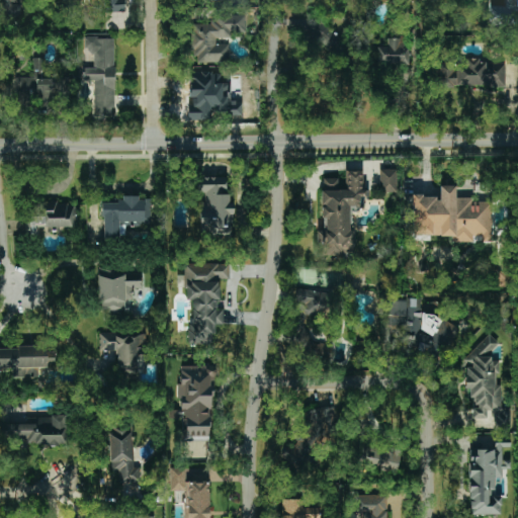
[(0,0),(0,5),(3,6),(4,17),(17,17),(17,9),(13,9),(13,1),(33,1),(33,0),(0,0)]
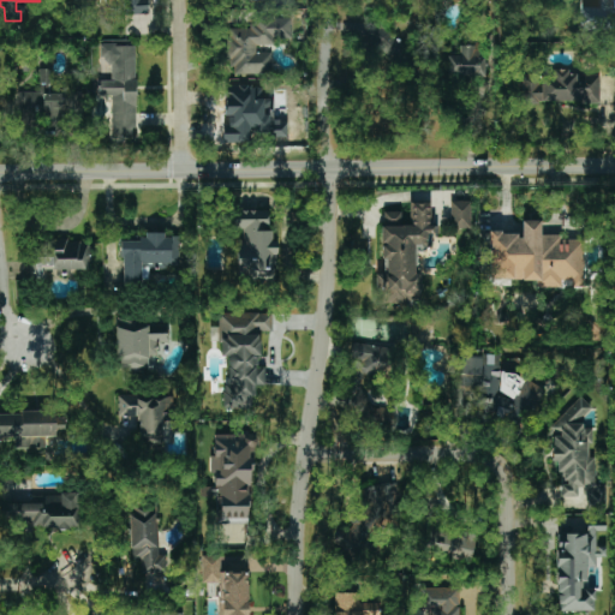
[(79,0),(124,0),(124,15),(145,15),(145,0),(71,0),(79,0)]
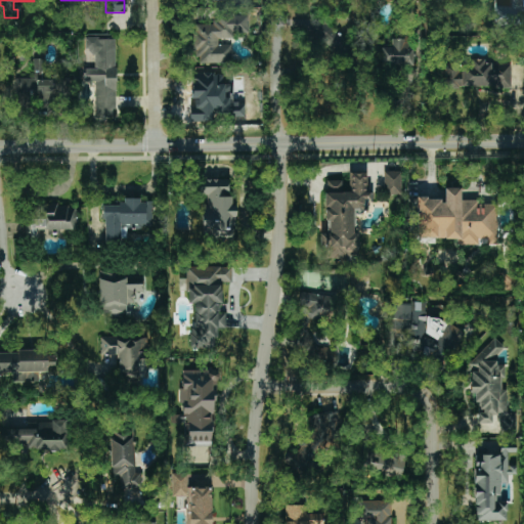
[(495,24),(523,23),(523,0),(511,0),(512,7),(495,7),(495,24)]
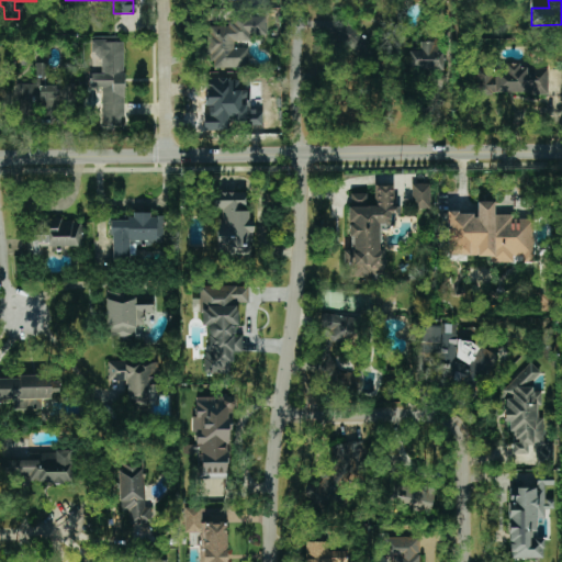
[(248,67),(248,42),(267,41),(266,15),(228,17),(228,25),(211,26),(212,68),(248,67)]
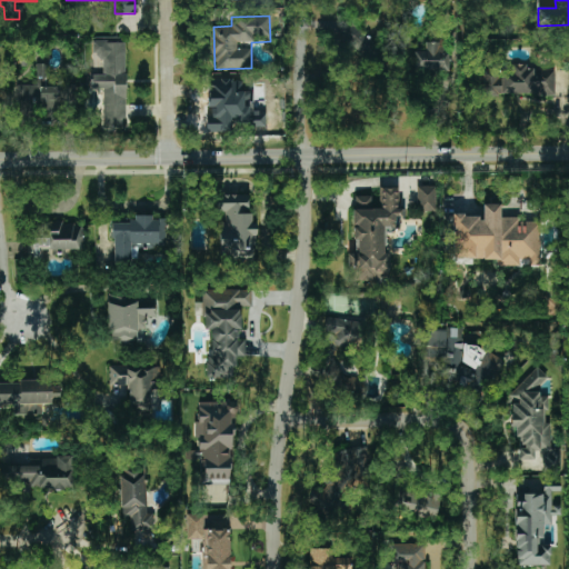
[(103,128),(126,129),(127,42),(99,42),(99,73),(92,73),(92,89),(103,89),(103,128)]
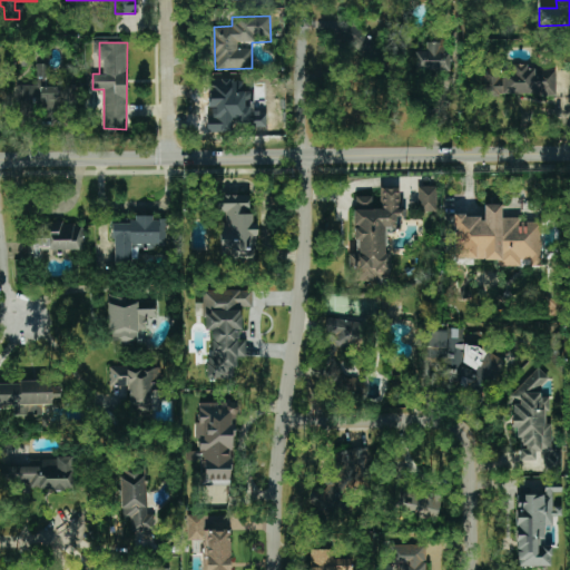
[(450,71),(450,52),(444,52),(444,42),(425,42),(425,52),(415,52),(415,71),(450,71)]
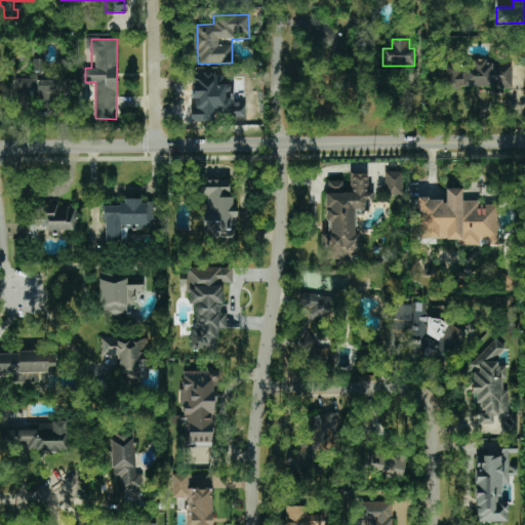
[(512,63),(470,63),(470,67),(445,67),(445,87),(512,88),(512,63)]
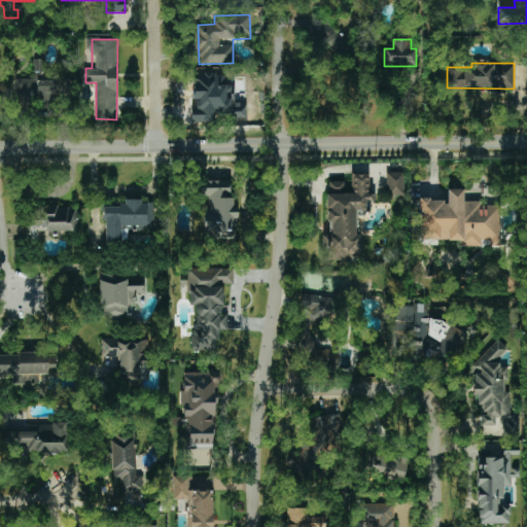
[(16,78),(15,103),(61,104),(62,80),(16,78)]
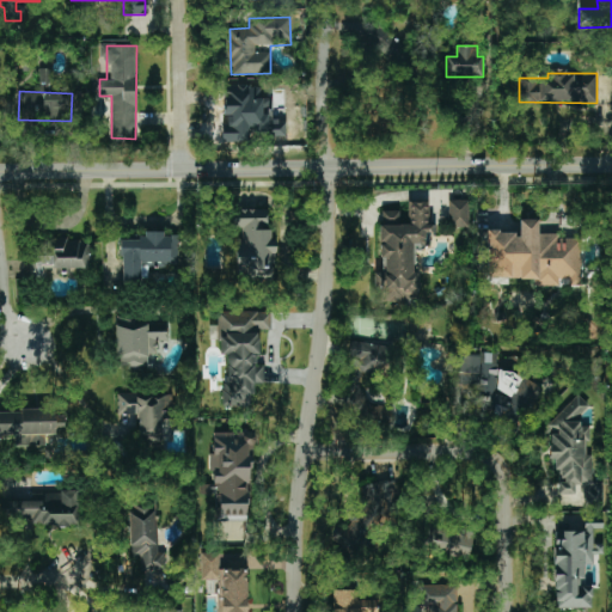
[(470,227),(469,200),(448,201),(448,227),(470,227)]
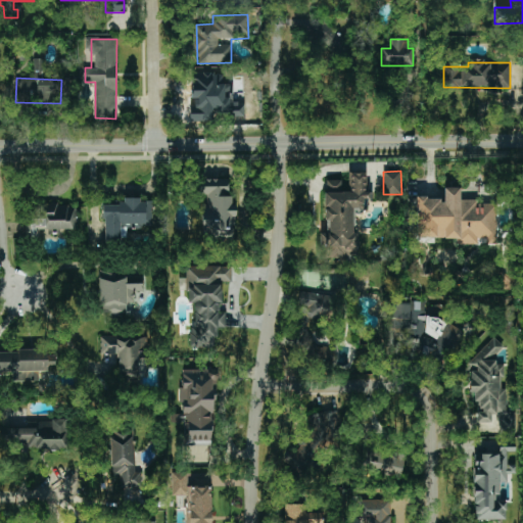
[(358,257),(357,233),(354,233),(353,208),(364,208),(364,199),(371,199),(371,191),(367,192),(366,172),(346,173),(346,180),(324,181),(326,233),(319,233),(320,247),(326,247),(326,258),(358,257)]
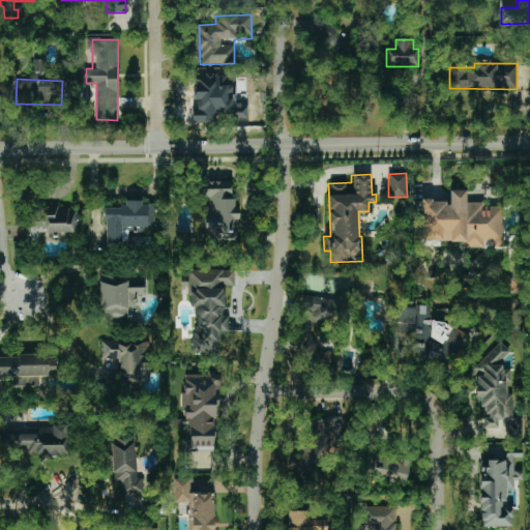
[(236,242),(236,181),(201,181),(201,197),(210,198),(210,208),(204,208),(204,242),(236,242)]
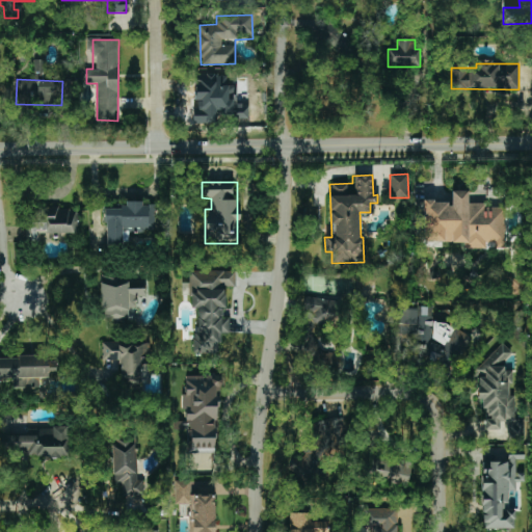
[(423,242),(464,242),(464,248),(486,248),(486,242),(496,242),(496,248),(505,248),(505,206),(468,205),(468,191),(451,191),(451,202),(423,201),(423,242)]
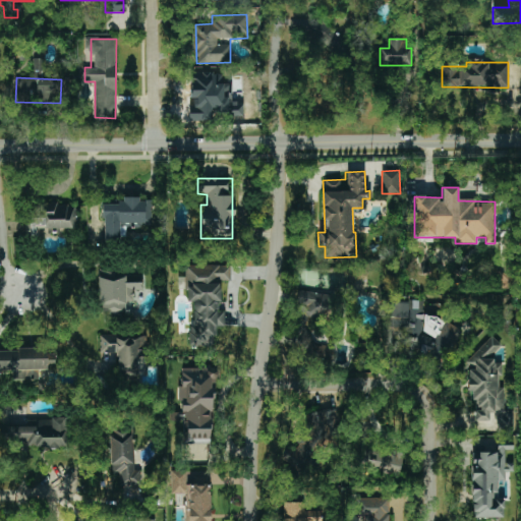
[(104,244),(125,244),(125,227),(152,227),(152,200),(138,200),(138,196),(121,196),(121,205),(104,205),(104,244)]
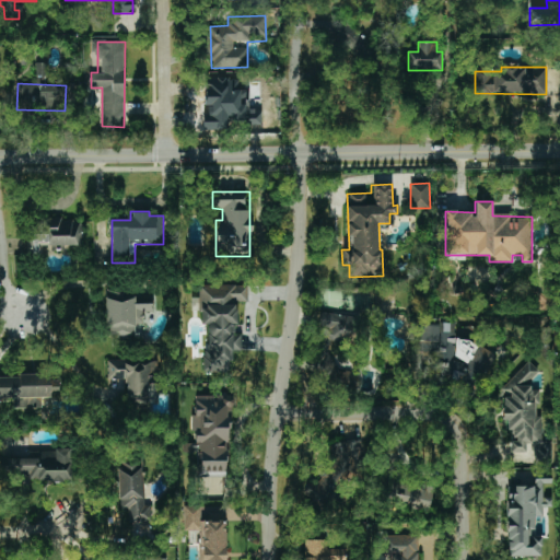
[(81,246),(81,220),(35,218),(34,244),(81,246)]
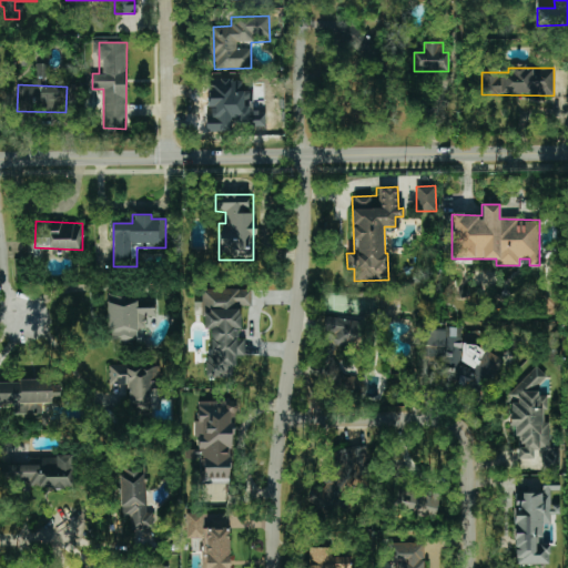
[(202,290),(203,330),(208,330),(209,377),(235,377),(235,355),(245,355),(244,338),(240,338),(240,306),(251,306),(251,288),(202,290)]
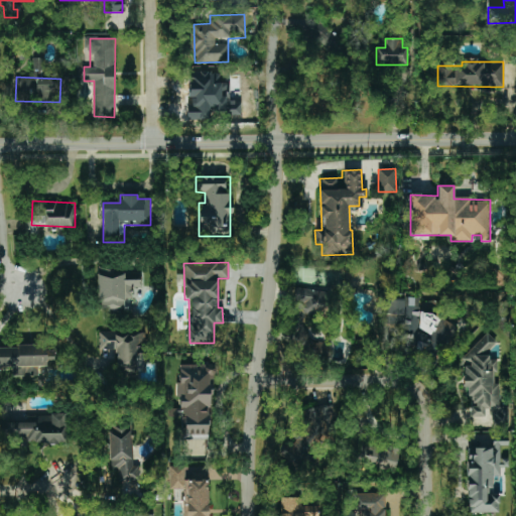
[(142,270),(97,271),(99,310),(125,308),(125,298),(132,298),(132,287),(143,287),(142,270)]
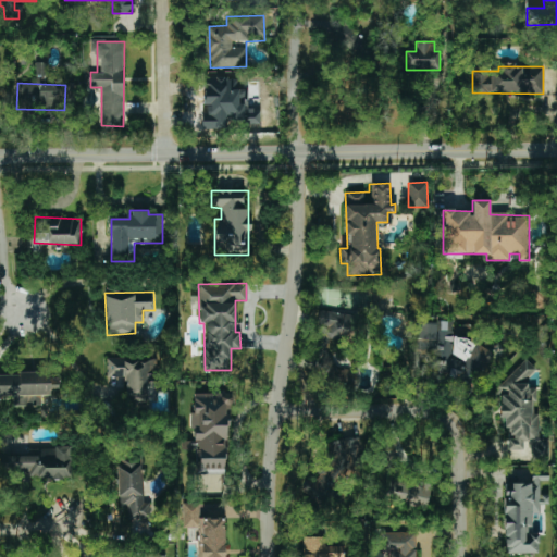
[(355,316),(319,310),(314,342),(326,344),(327,337),(351,341),(355,316)]
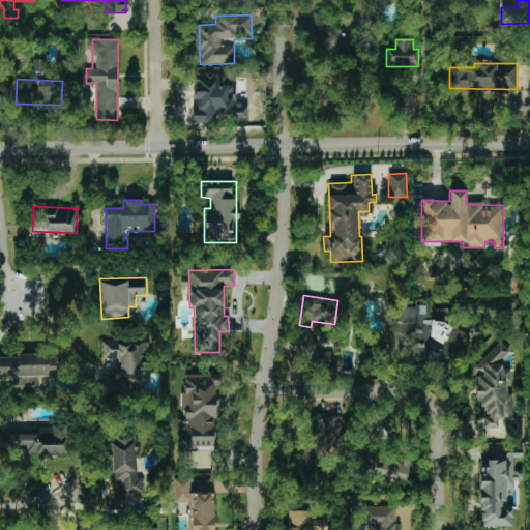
[(395,306),(395,334),(409,334),(409,359),(462,359),(462,326),(431,326),(431,306),(395,306)]
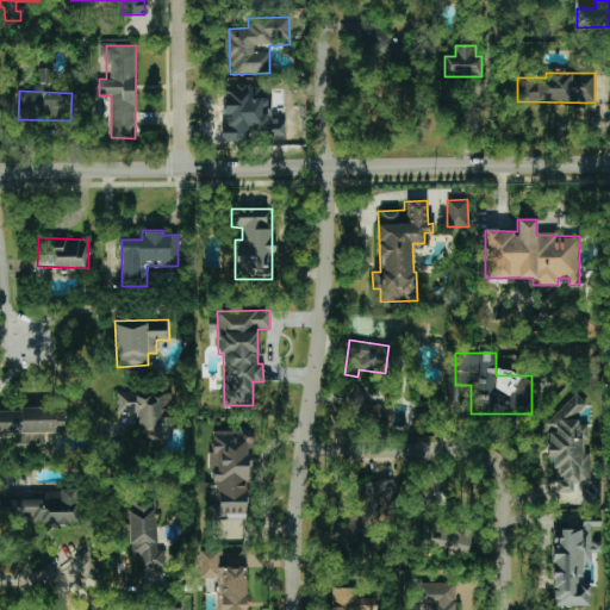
[(117,392),(118,414),(138,414),(138,441),(162,441),(161,417),(172,417),(172,391),(117,392)]
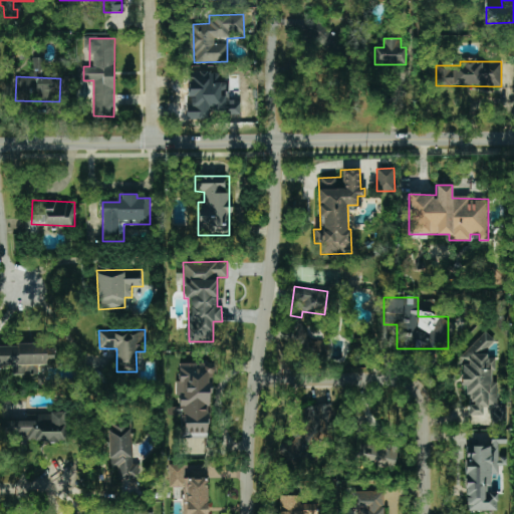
[(462,381),(465,388),(465,390),(473,404),(469,407),(469,416),(483,416),(483,408),(490,408),(494,417),(491,419),(494,424),(507,424),(507,406),(497,406),(497,388),(494,381),(494,358),(489,358),(489,335),(489,334),(460,351),(467,363),(462,366),(462,381)]
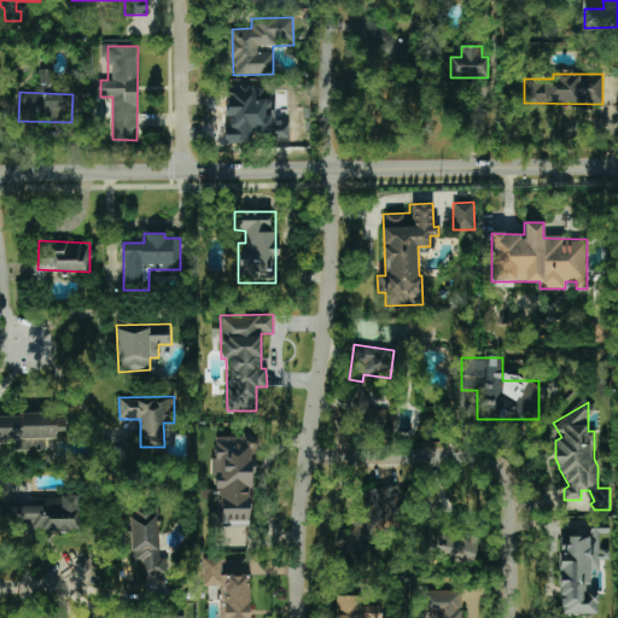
[(0,414),(0,439),(15,439),(15,450),(45,450),(45,439),(57,438),(57,435),(66,435),(66,420),(53,420),(53,414),(0,414)]
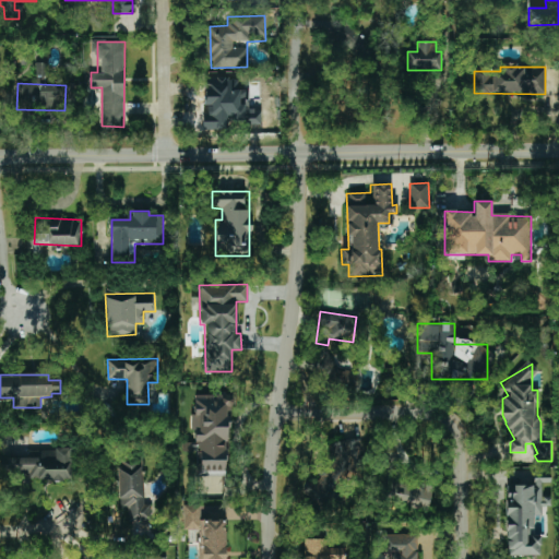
[(234,395),(197,394),(195,473),(226,474),(227,406),(234,406),(234,395)]
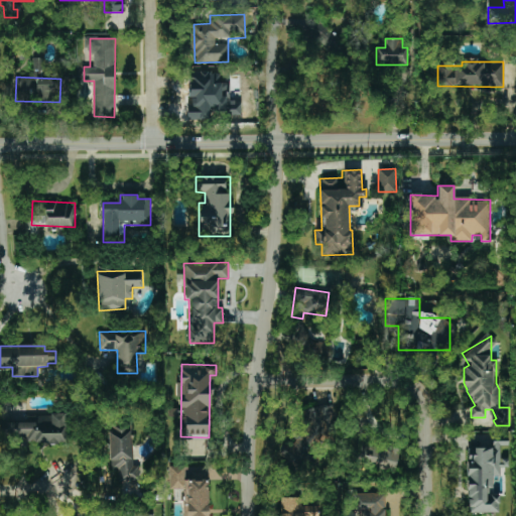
[(313,404),(282,456),(303,469),(335,417),(313,404)]
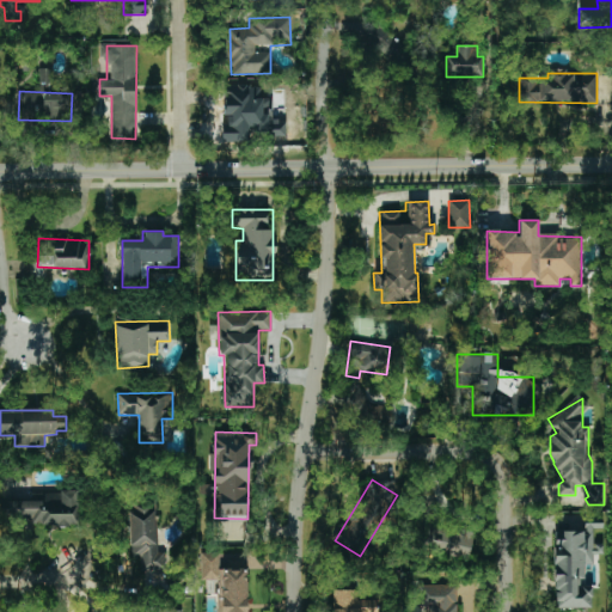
[(78,494),(8,493),(8,524),(78,525),(78,494)]
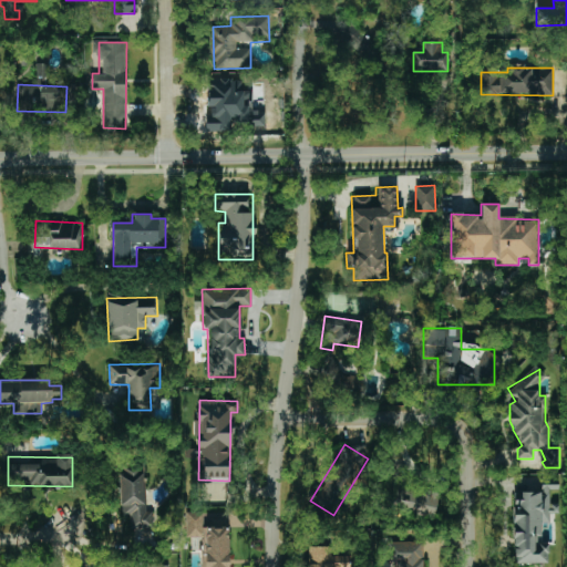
[(119,466),(121,516),(130,516),(130,528),(154,528),(153,512),(146,512),(144,466),(119,466)]
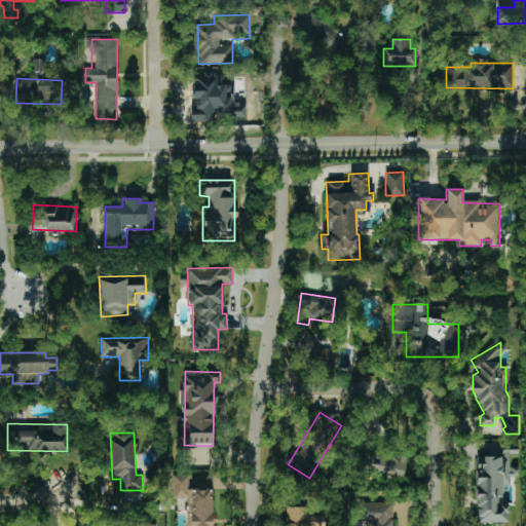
[(476,464),(477,523),(509,523),(509,503),(501,503),(501,487),(510,487),(510,476),(518,476),(518,467),(511,467),(510,450),(502,450),(502,456),(483,456),(483,464),(476,464)]
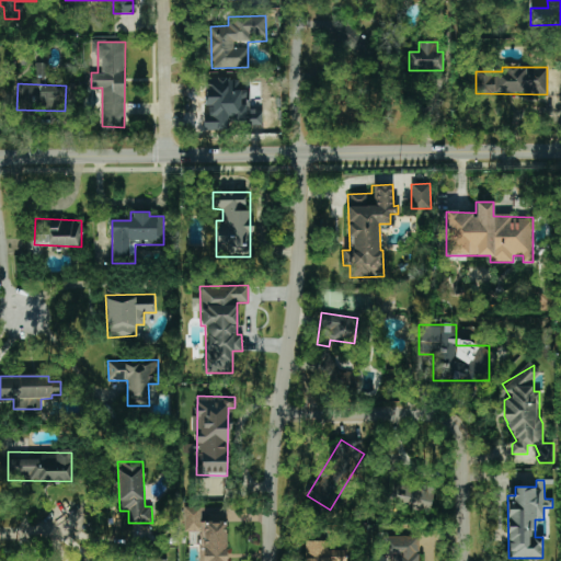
[(393,507),(433,506),(432,485),(392,488),(393,507)]
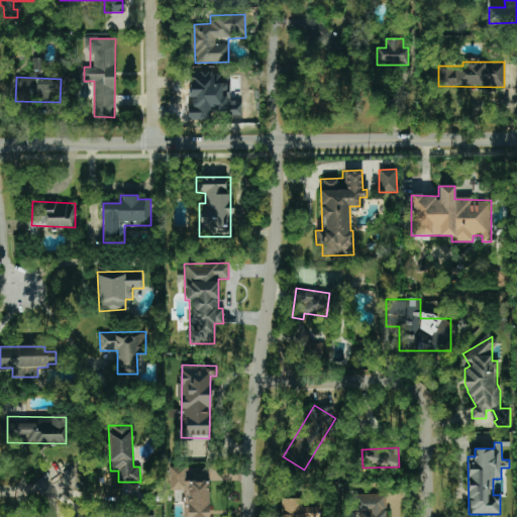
[(185,468),(170,467),(169,490),(184,491),(185,468)]
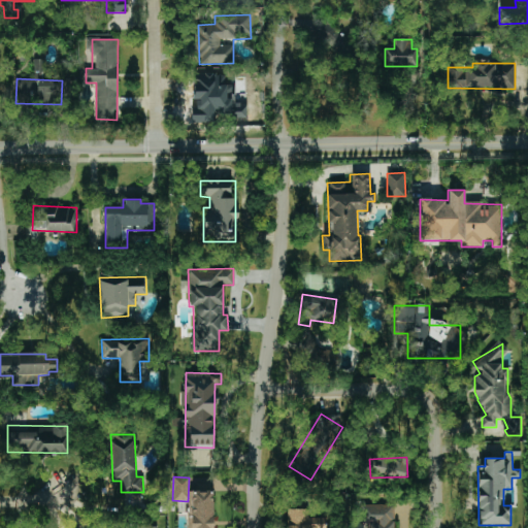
[(367,527),(394,527),(394,504),(361,504),(361,519),(367,519),(367,527)]
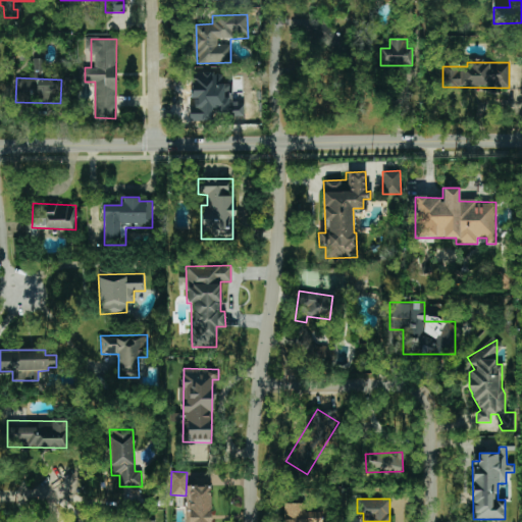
[(321,521),(322,512),(304,512),(304,504),(284,504),(283,521),(321,521)]
